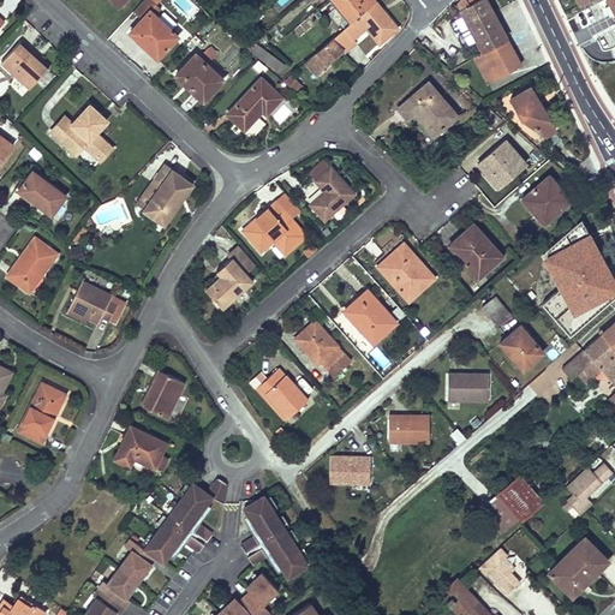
[(142,19),(130,31),(157,58),(178,36),(150,11),(156,4),(151,0),(142,0),(133,11),(142,19)]
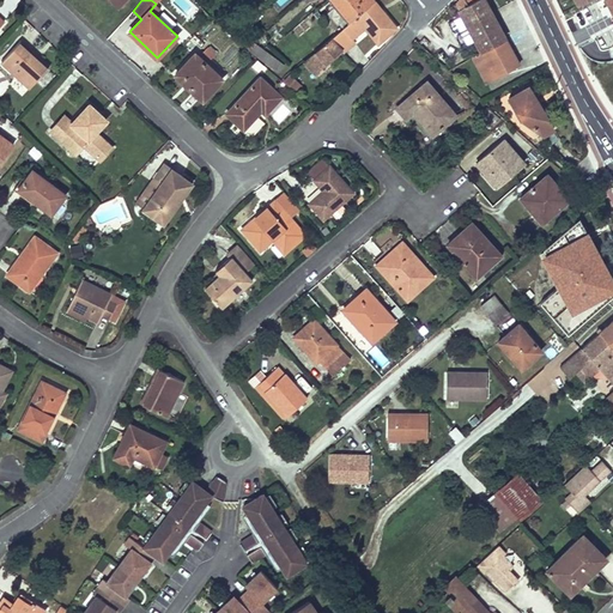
[(396,28),(375,0),(351,20),(304,62),(315,74),(341,50),(343,52),(354,41),(352,37),(365,28),(378,43),(396,28)]
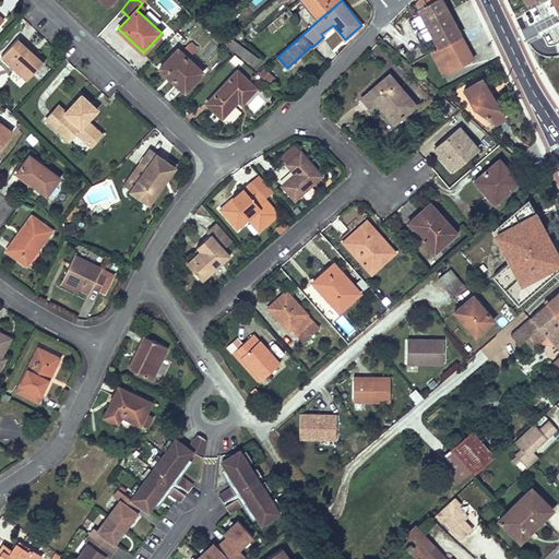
[(342,0),(341,0),(304,0),(320,19),(342,0)]
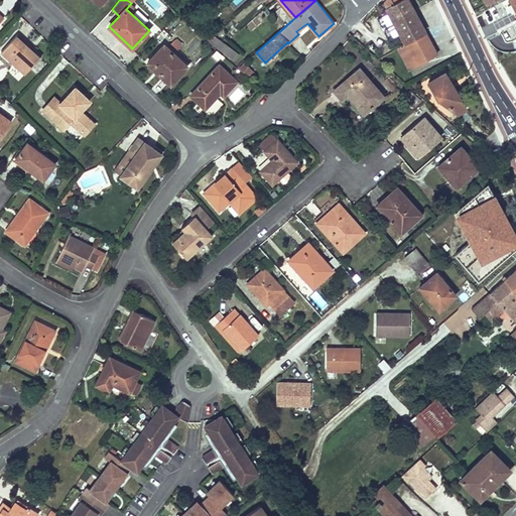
[(436,54),(407,0),(385,0),(383,2),(389,13),(377,19),(381,26),(383,26),(393,21),(395,23),(384,29),(384,31),(387,38),(399,32),(405,43),(397,46),(409,70),(436,54)]
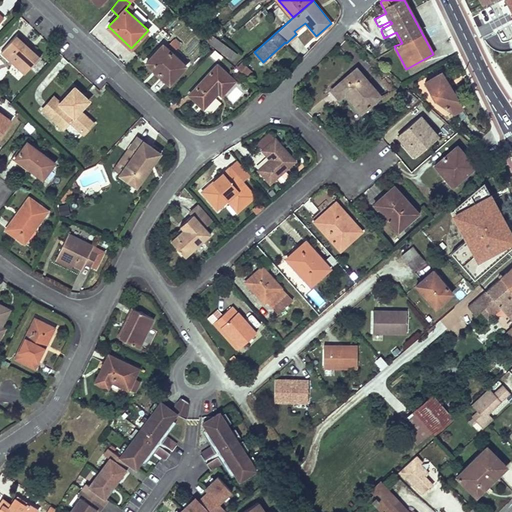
[(202,34),(208,41),(212,36),(206,30),(202,34)]
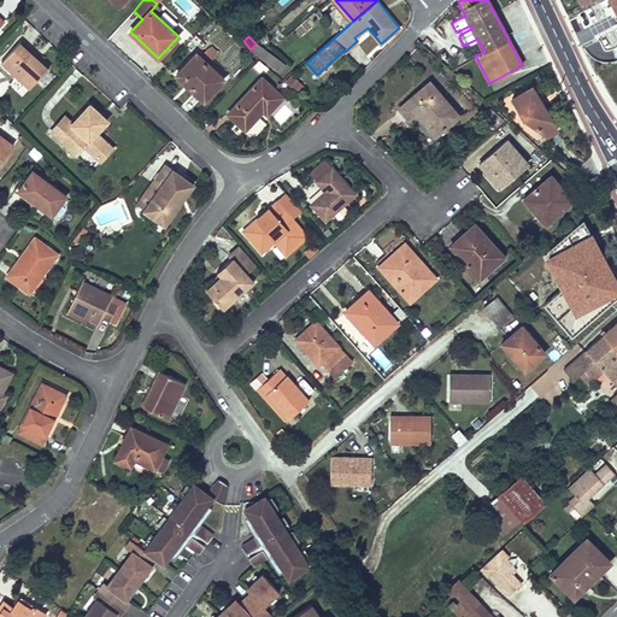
[(30,88),(50,68),(21,41),(1,62),(30,88)]
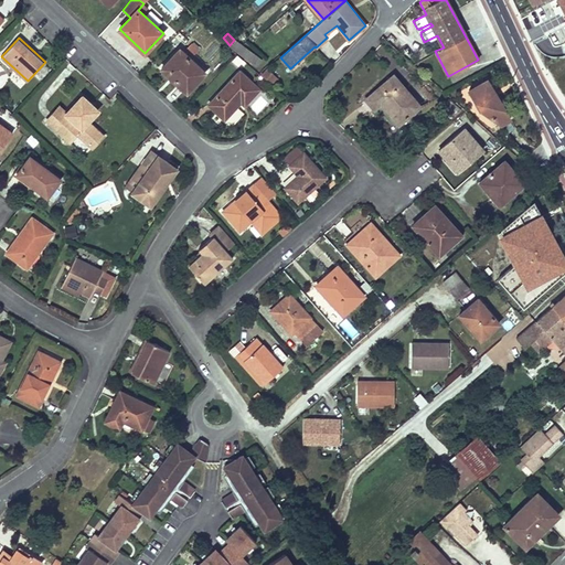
[(236,41),(232,48),(256,66),(260,60),(236,41)]
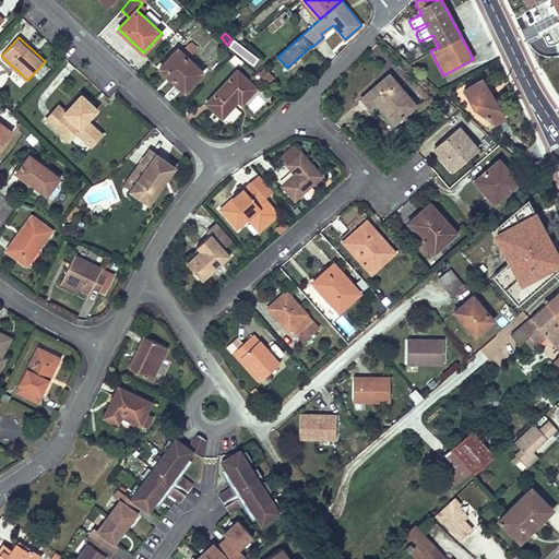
[(190,43),(186,48),(192,54),(197,49),(190,43)]
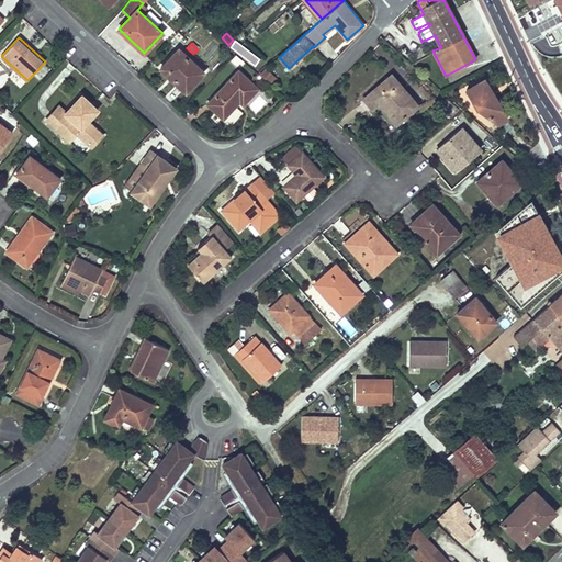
[(179,48),(160,68),(186,92),(204,72),(179,48)]
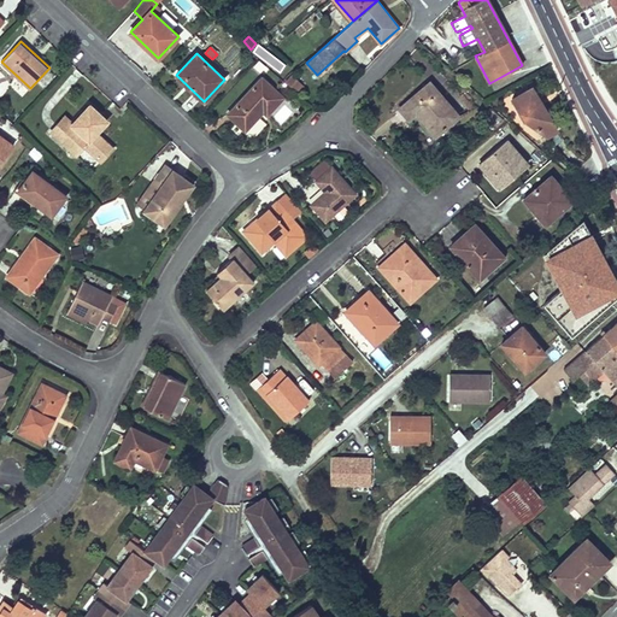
[(262,78),(228,113),(245,130),(263,111),(266,115),(282,98),(262,78)]
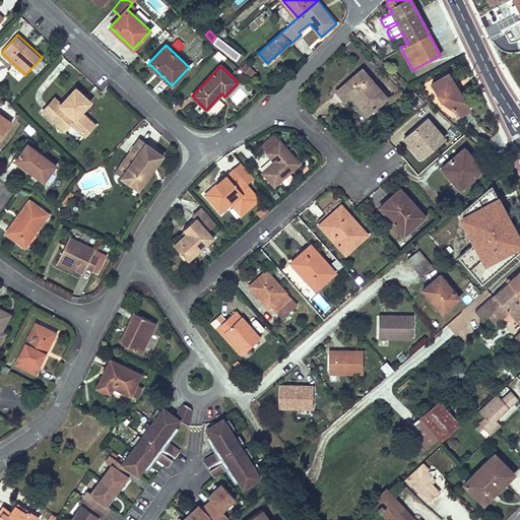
[(367,115),(386,98),(362,69),(336,90),(344,100),(349,94),(367,115)]
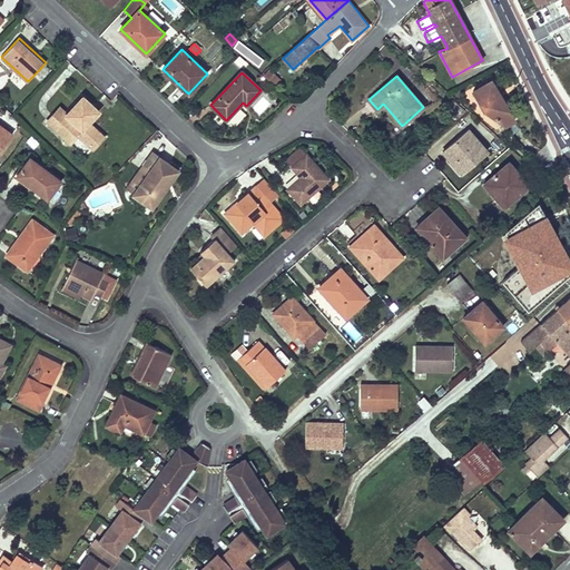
[(501,98),(491,80),(488,82),(498,100),(501,98)]
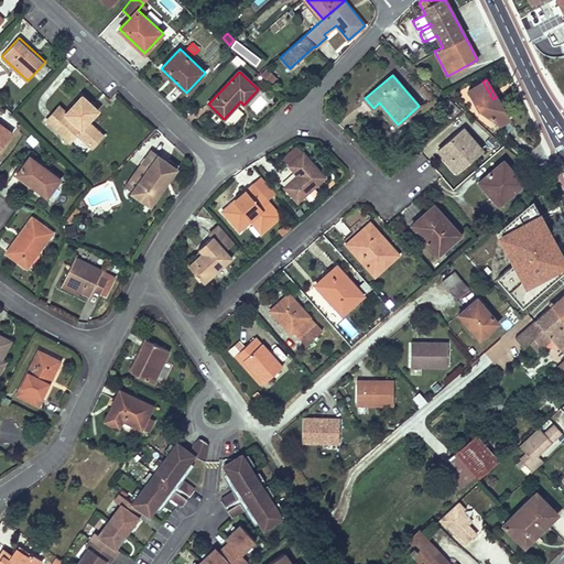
[(492,99),(483,82),(468,89),(479,108),(481,107),(485,112),(500,123),(509,118),(497,97),(496,97),(492,99)]
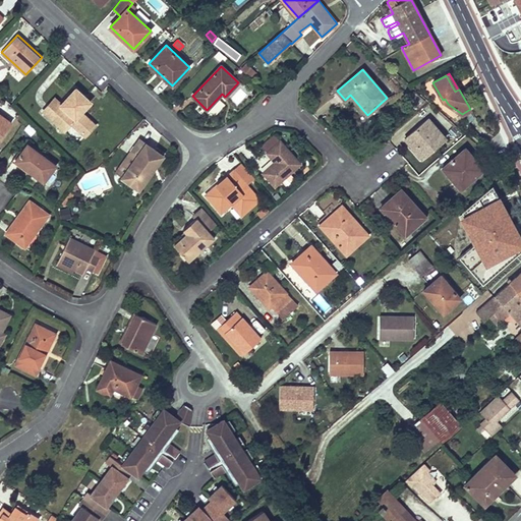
[(394,81),(390,84),(397,95),(400,93),(394,81)]
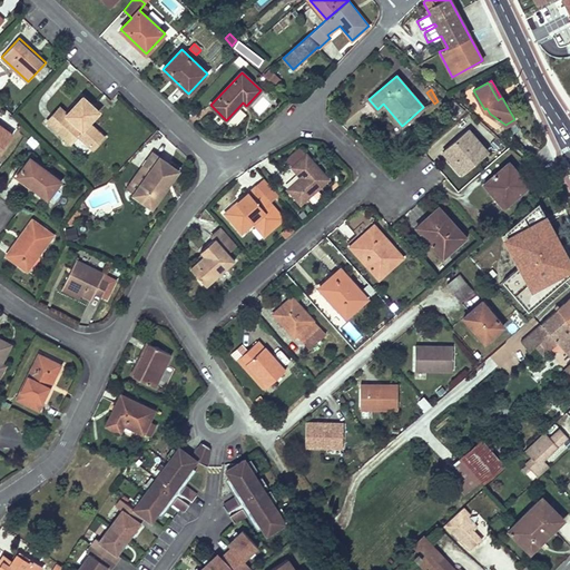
[(53,114),(47,121),(70,143),(78,135),(89,123),(88,123),(82,117),(92,106),(84,97),(67,114),(60,120),(53,114)]
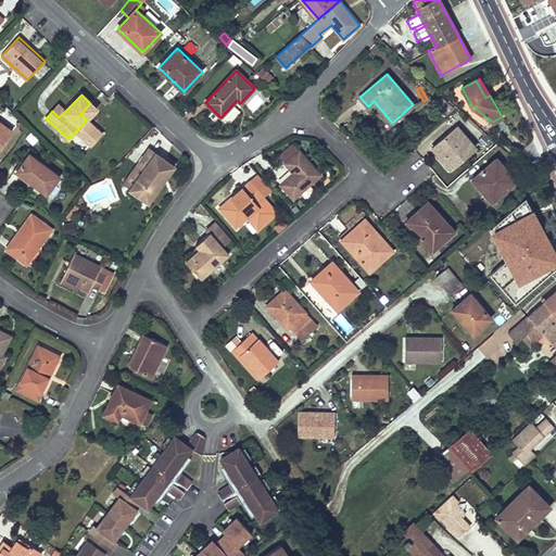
[(445,116),(453,108),(441,97),(438,100),(446,108),(441,113),(445,116)]
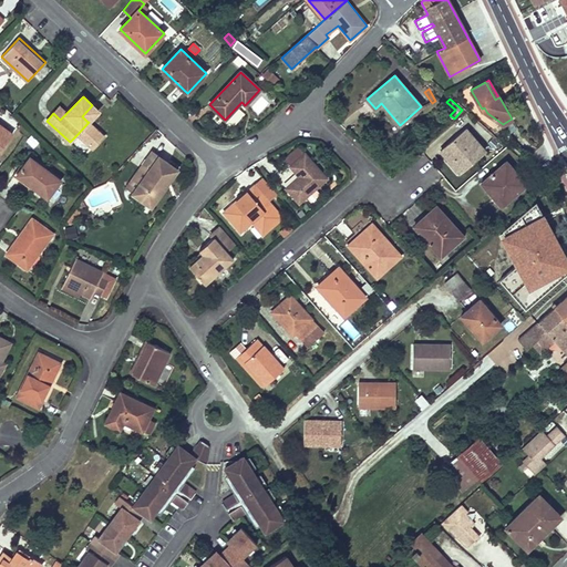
[(99,111),(92,105),(82,116),(88,122),(99,111)]
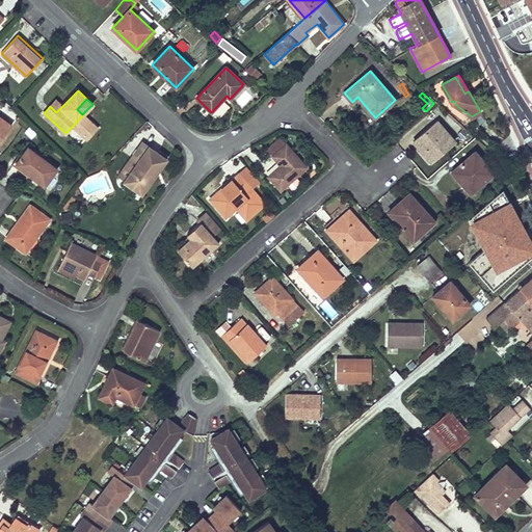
[(50,106),(56,112),(62,106),(56,100),(50,106)]
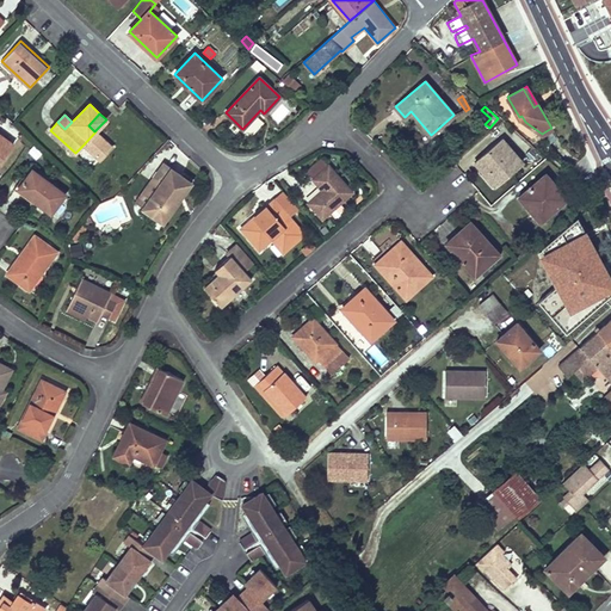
[(111,147),(96,131),(84,144),(99,160),(111,147)]
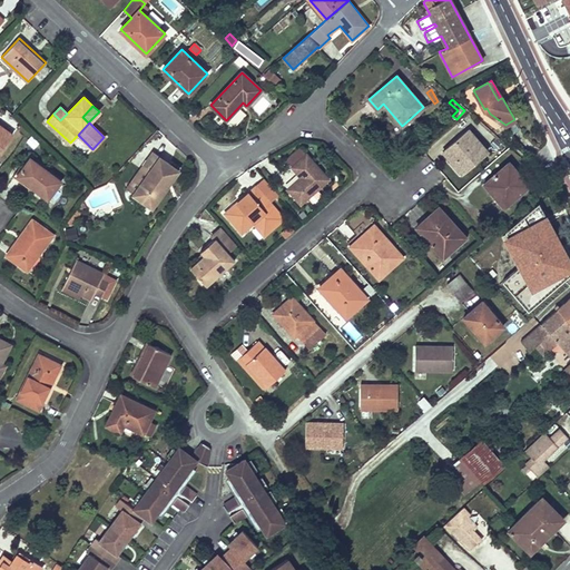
[(0,150),(12,135),(0,125),(0,150)]
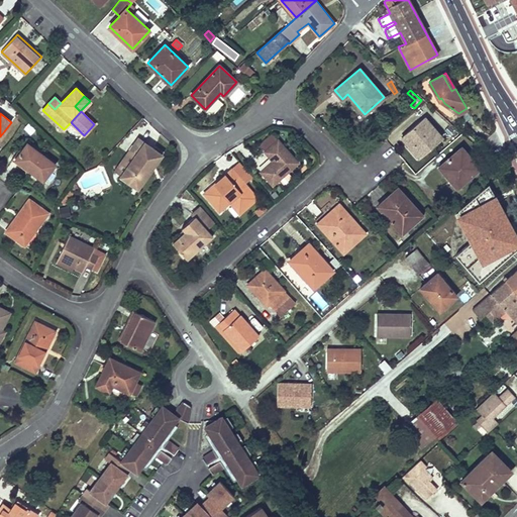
[(22,121),(21,122),(23,124),(27,120),(19,113),(17,116),(22,121)]
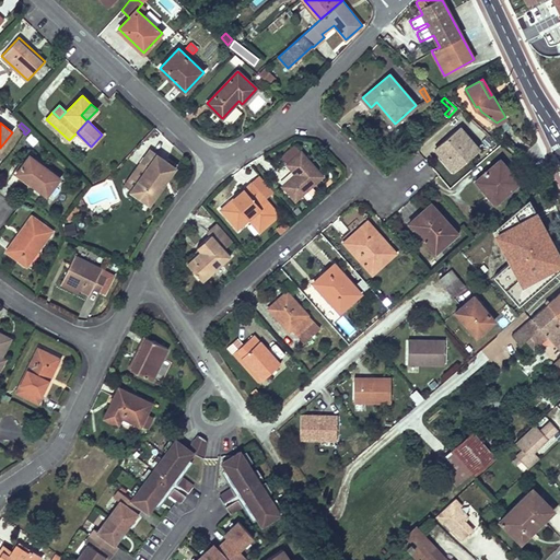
[(461,127),(440,144),(450,155),(444,160),(454,171),(479,149),(461,127)]
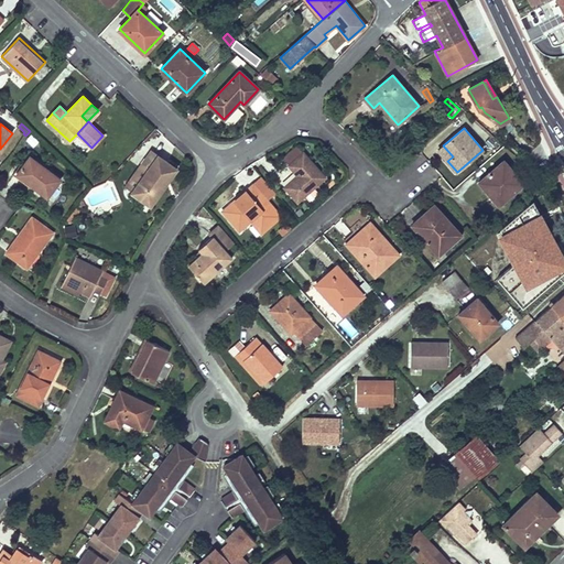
[(443,145),(438,150),(447,161),(453,156),(443,145)]
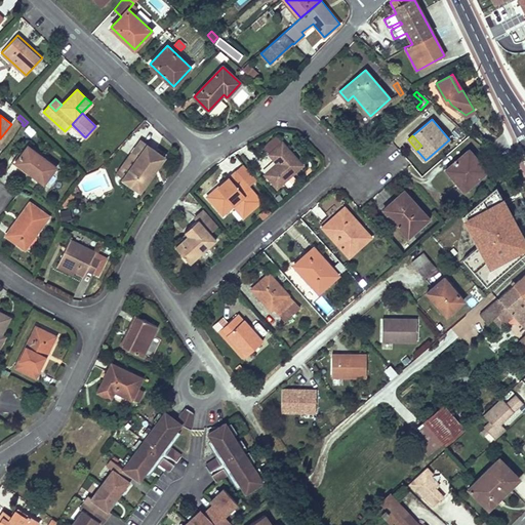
[(265,147),(270,153),(281,143),(276,136),(265,147)]
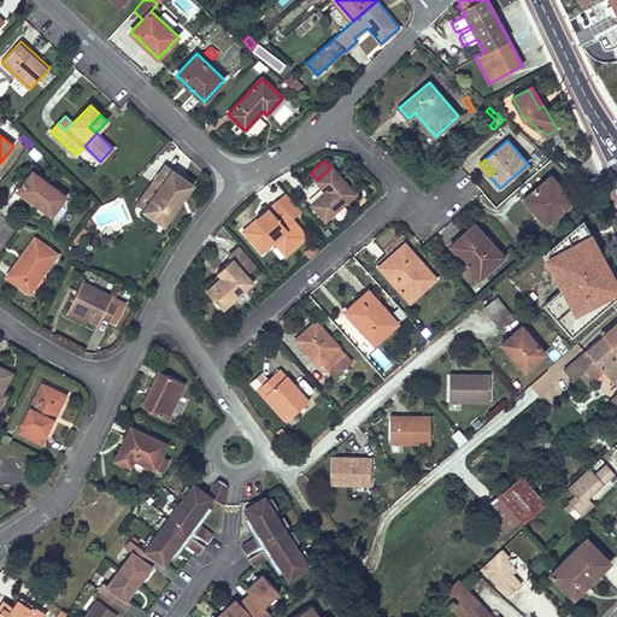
[(145,210),(164,224),(193,184),(165,164),(154,180),(163,184),(145,209),(145,210)]
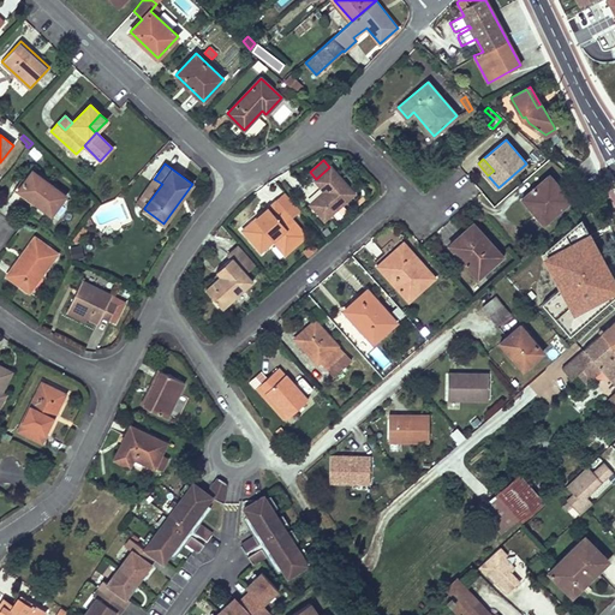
[(310,204),(324,220),(354,193),(330,167),(329,167),(316,179),(315,180),(324,191),(327,193),(324,196),(322,193),(310,204)]
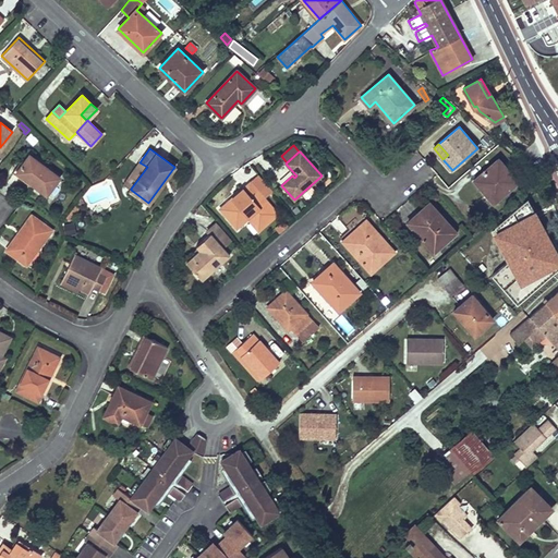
[(46,195),(60,177),(29,154),(17,170),(33,182),(32,184),(46,195)]
